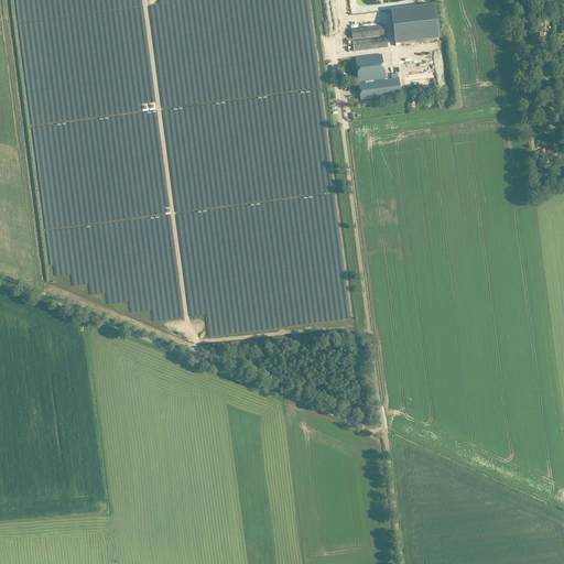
[(440,39),(435,4),(391,11),(396,44),(440,39)]
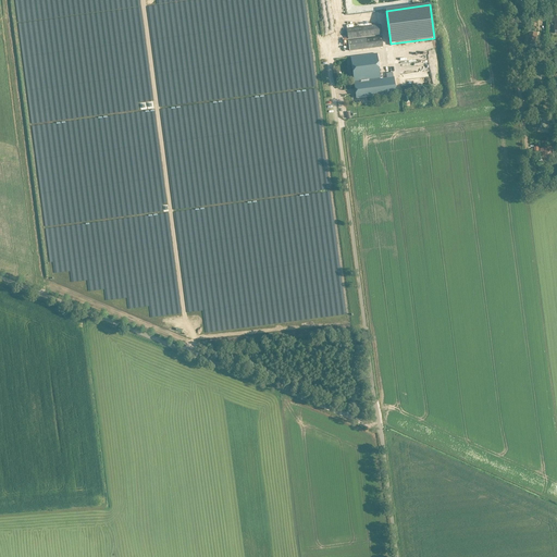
[(381,25),(347,29),(348,39),(382,35),(381,25)]
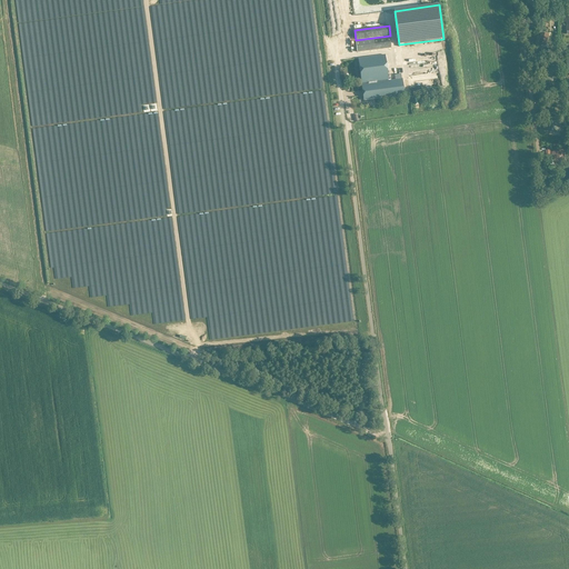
[(539,37),(537,43),(542,45),(542,43),(546,45),(549,35),(542,33),(541,38),(539,37)]
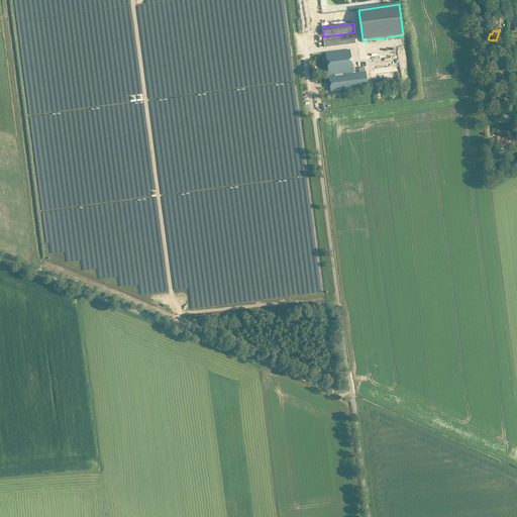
[(354,34),(328,37),(323,38),(324,47),(355,43),(354,34)]
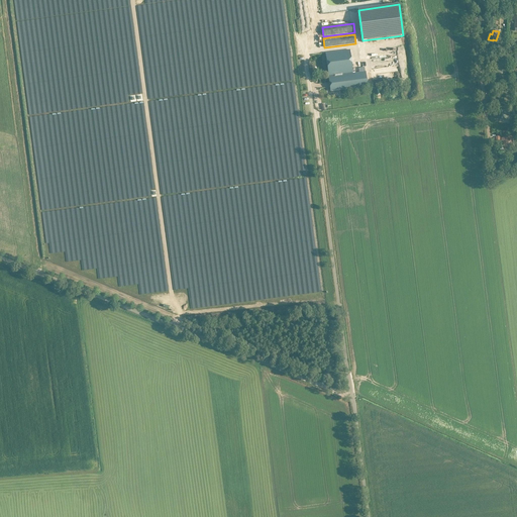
[(400,36),(381,38),(387,84),(406,82),(400,36)]
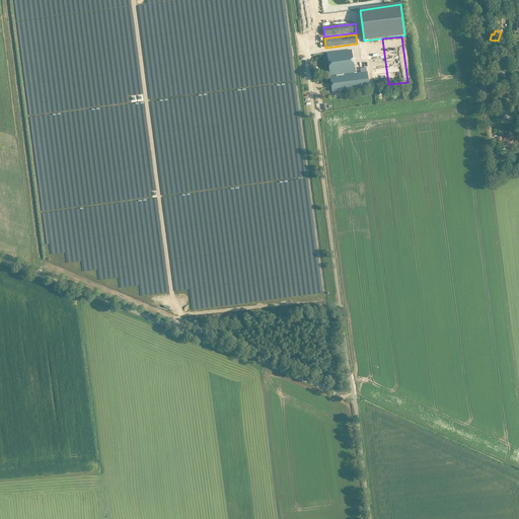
[(331,53),(326,54),(329,76),(330,83),(331,83),(331,87),(330,87),(331,90),(331,92),(352,89),(352,90),(369,88),(368,83),(367,72),(356,73),(356,67),(354,68),(351,50),(331,53)]
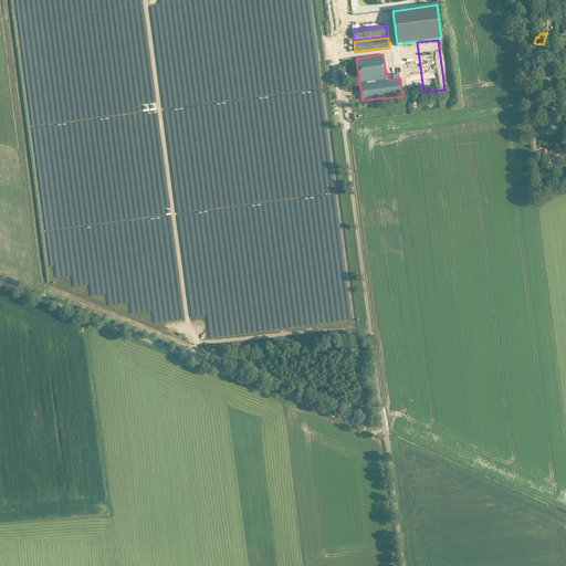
[(544,81),(544,83),(549,83),(551,76),(552,76),(552,71),(542,71),(542,76),(544,76),(544,80),(544,81)]
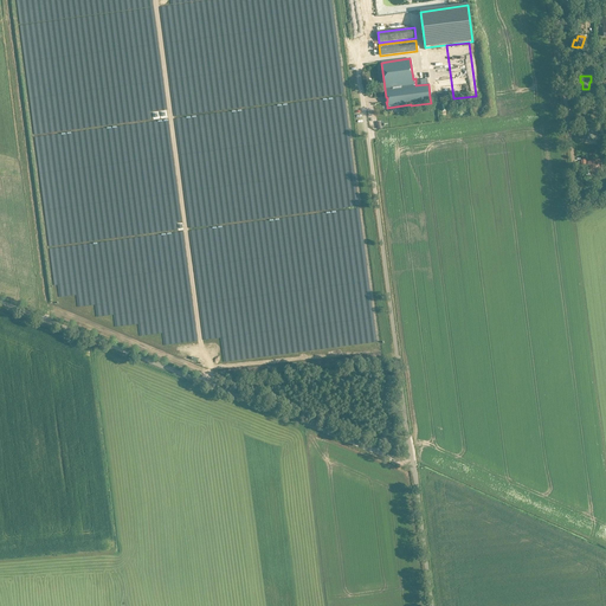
[(585,139),(594,141),(595,136),(597,131),(587,129),(585,139)]
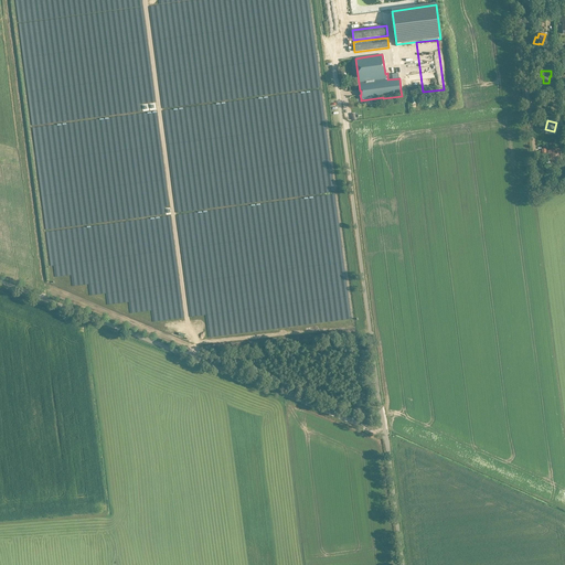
[(552,153),(551,161),(561,161),(561,150),(548,149),(548,152),(552,153)]
